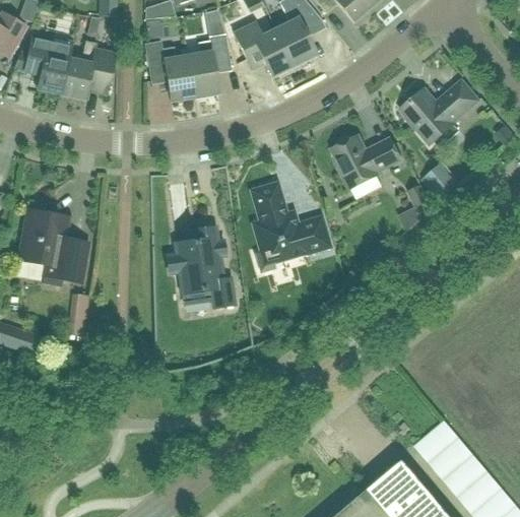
[(274,27),(293,64),(315,53),(307,36),(324,26),(320,18),(304,0),(278,0),(277,1),(287,21),(274,27)]
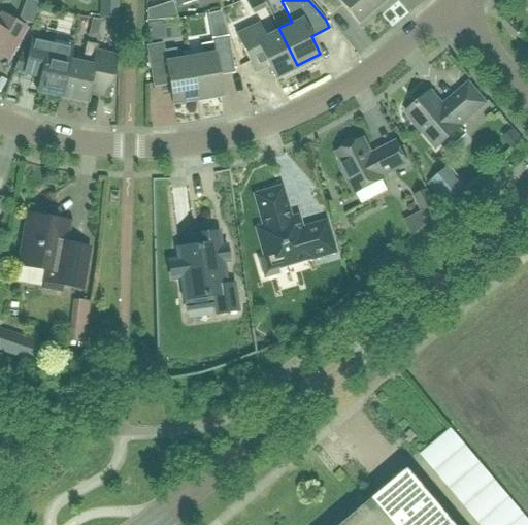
[(377,10),(368,0),(317,0),(329,14),(341,4),(360,25),(377,10)]
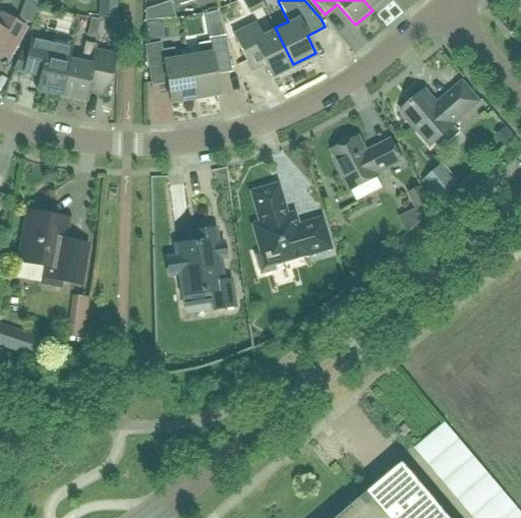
[(363,0),(372,10),(385,0),(363,0)]
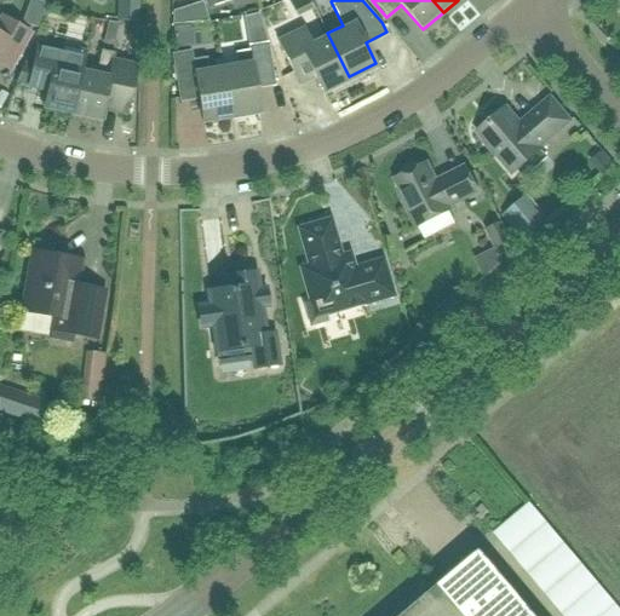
[(257,11),(244,15),(247,42),(268,40),(257,11)]
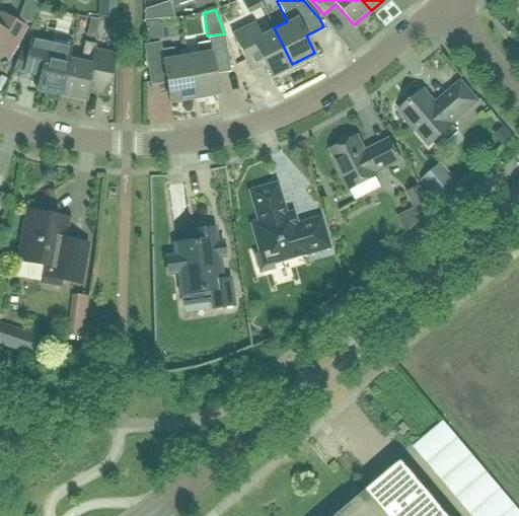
[(0,52),(7,57),(25,25),(1,11),(0,13),(0,52)]
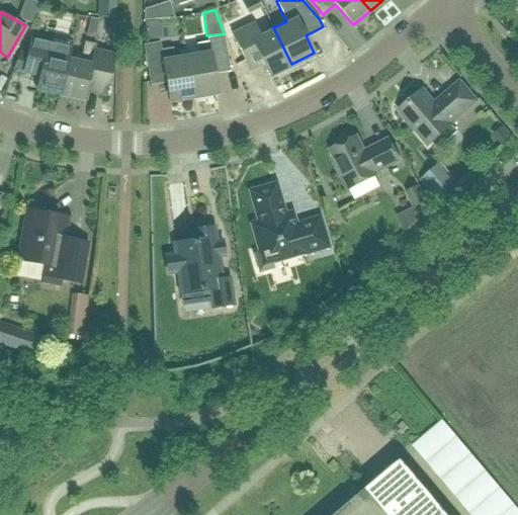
[(291,64),(273,27),(259,34),(253,21),(231,32),(250,70),(263,64),(269,75),(291,64)]
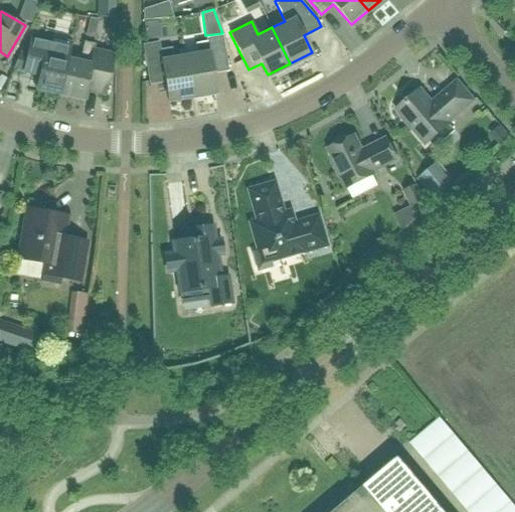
[(68,50),(70,40),(31,31),(27,51),(19,49),(12,66),(23,69),(38,73),(35,87),(59,92),(68,50)]
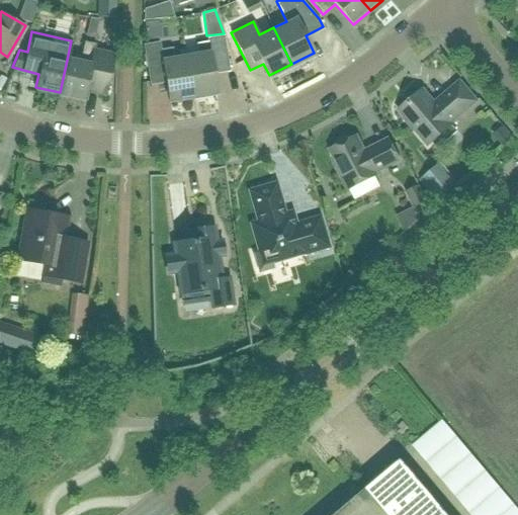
[(185,55),(192,96),(217,92),(213,72),(230,70),(224,33),(206,35),(207,39),(196,41),(197,53),(185,55)]
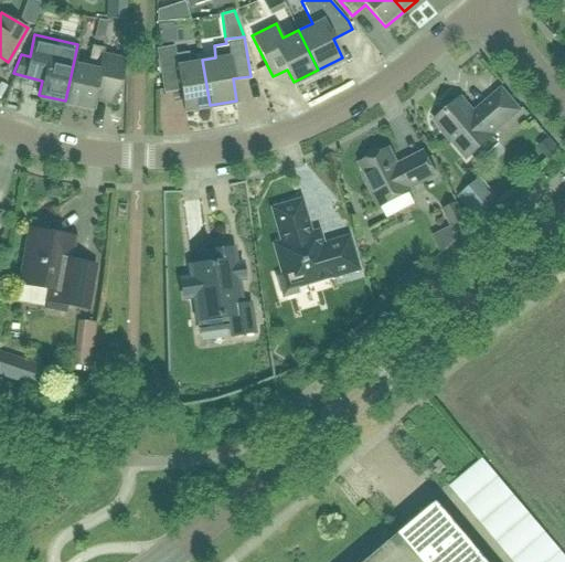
[(75,55),(65,101),(91,107),(93,97),(114,102),(125,57),(103,53),(105,45),(92,43),(88,57),(75,55)]
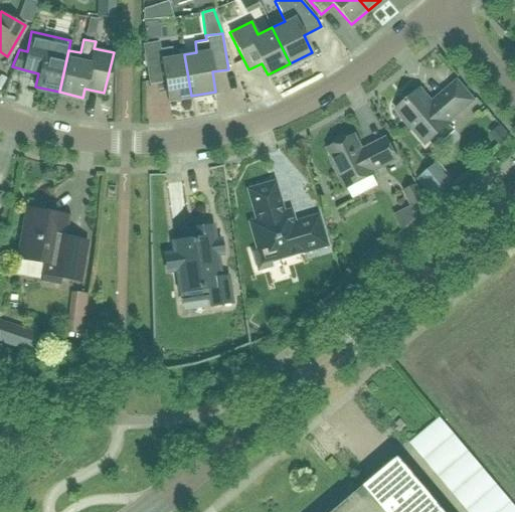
[(191,96),(184,54),(173,56),(171,45),(160,47),(158,39),(142,42),(149,82),(164,79),(168,100),(191,96)]
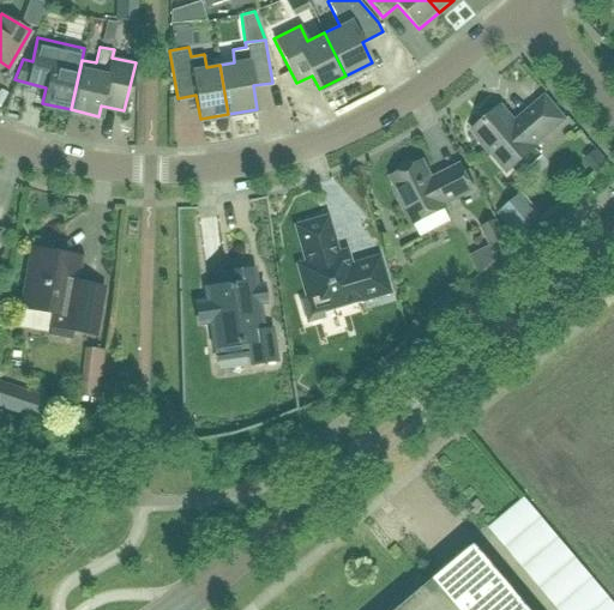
[(535,143),(565,118),(545,94),(515,120),(500,103),(499,103),(503,107),(488,119),(487,118),(485,121),(486,122),(475,130),(473,126),(471,127),(480,138),(480,140),(487,150),(491,150),(507,170),(536,145),(535,143)]
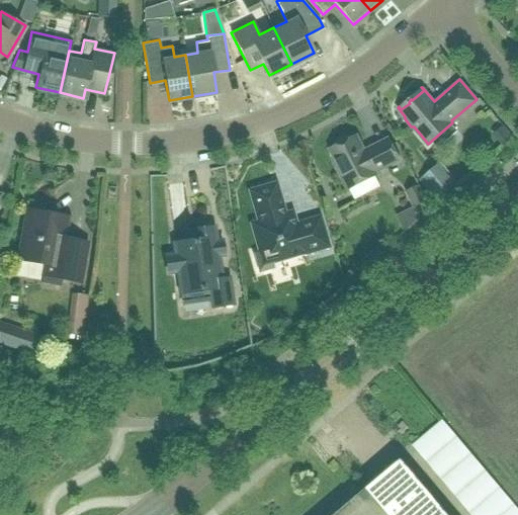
[(364,149),(357,135),(330,148),(338,163),(335,165),(347,188),(376,173),(375,171),(399,159),(389,137),(364,149)]
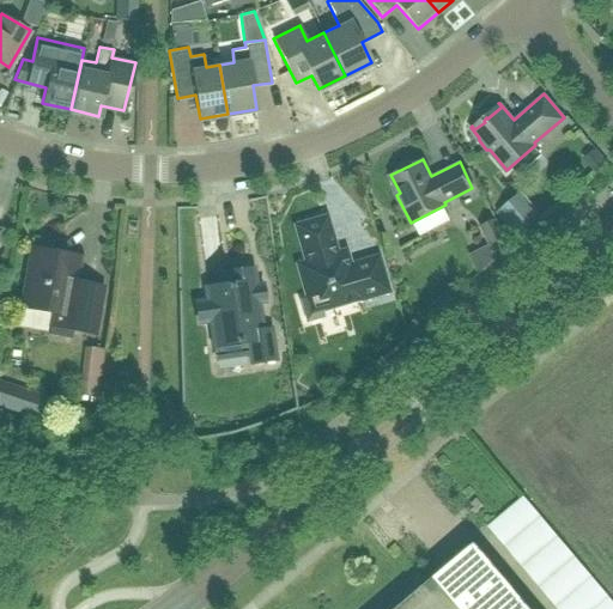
[(542,213),(521,189),(496,211),(517,235),(542,213)]
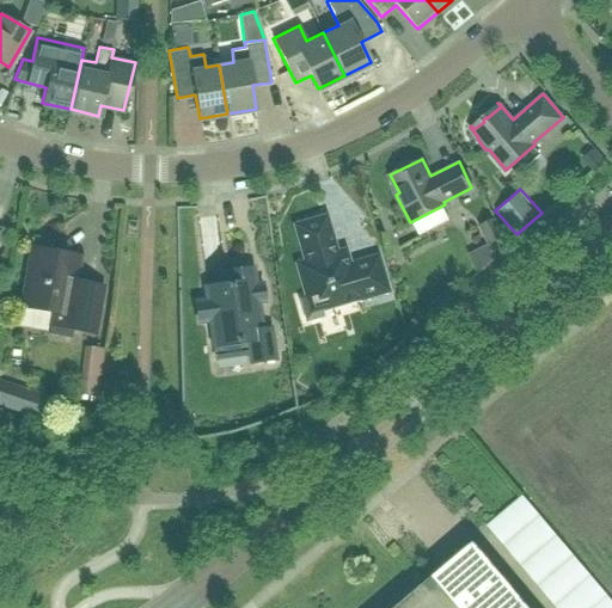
[(335,250),(332,240),(334,240),(325,213),(293,222),(301,250),(304,249),(306,258),(297,268),(305,295),(303,296),(300,301),(305,315),(310,318),(319,314),(322,309),(320,305),(328,302),(331,305),(357,296),(359,298),(389,289),(378,252),(349,260),(347,252),(335,250)]
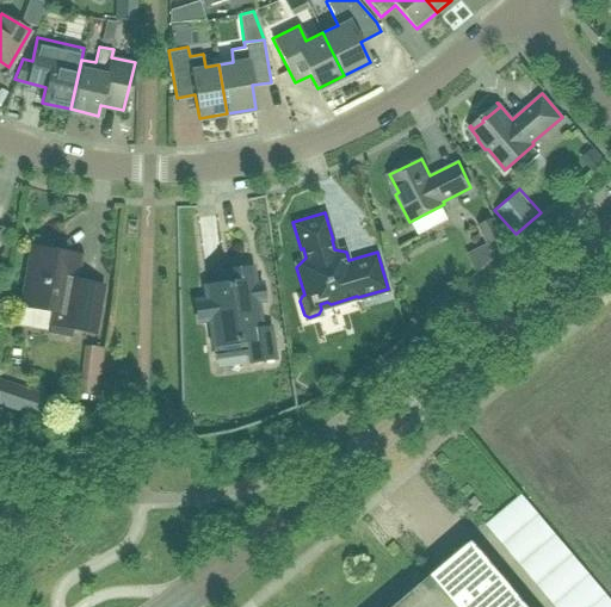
[(506,245),(501,235),(493,217),(480,224),(488,241),(491,240),(498,252),(506,245)]
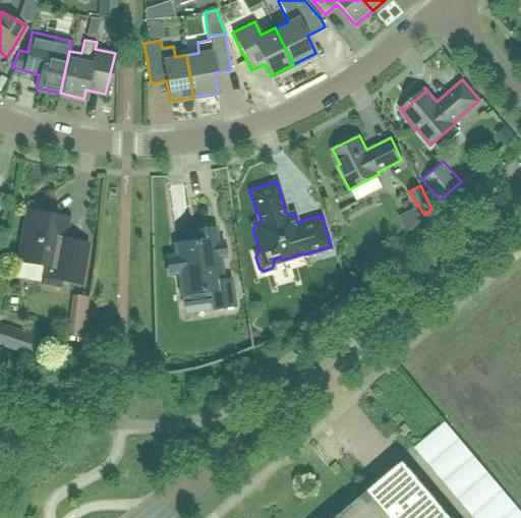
[(41,216),(26,213),(18,260),(45,265),(43,276),(60,279),(61,279),(79,282),(87,242),(63,237),(67,217),(45,213),(41,216)]
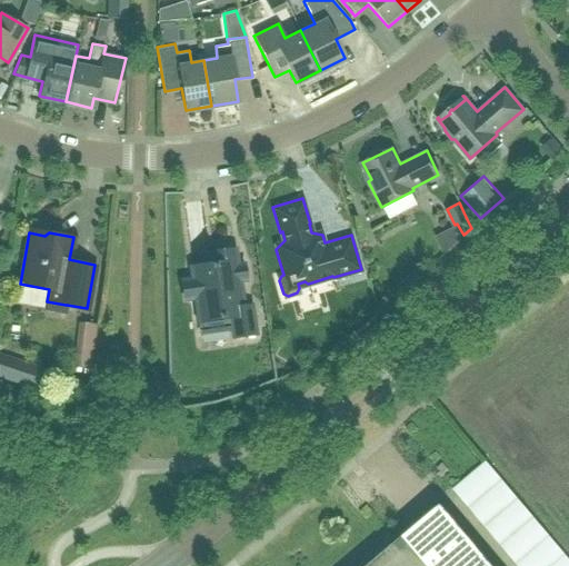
[(235,249),(235,248),(208,251),(209,262),(190,266),(192,278),(182,280),(186,298),(192,297),(196,323),(230,316),(232,335),(255,331),(250,304),(242,305),(239,279),(245,278),(242,264),(232,265),(230,250),(235,249)]
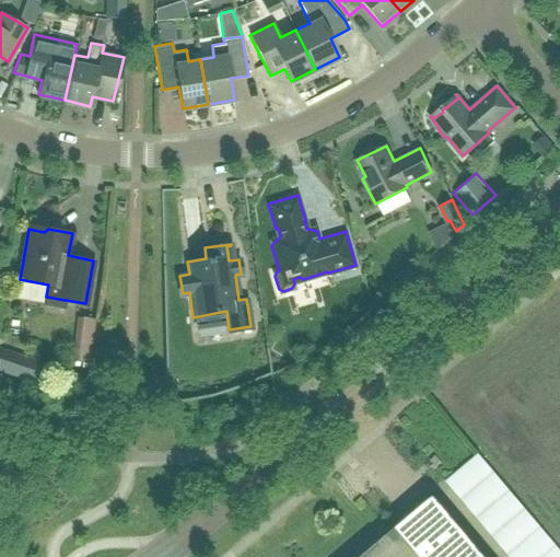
[(89,362),(93,316),(77,315),(72,360),(89,362)]
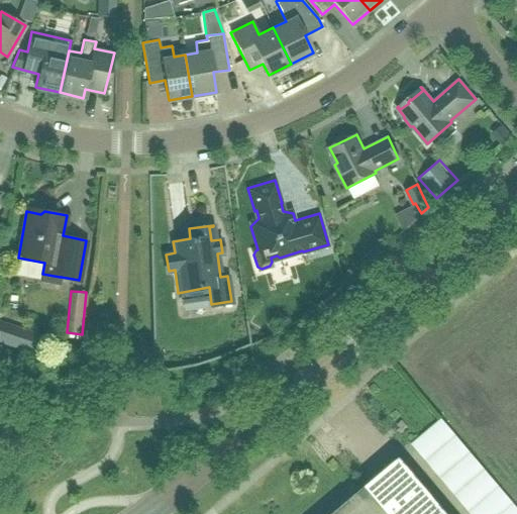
[(41,334),(2,321),(0,328),(0,341),(34,353),(41,334)]
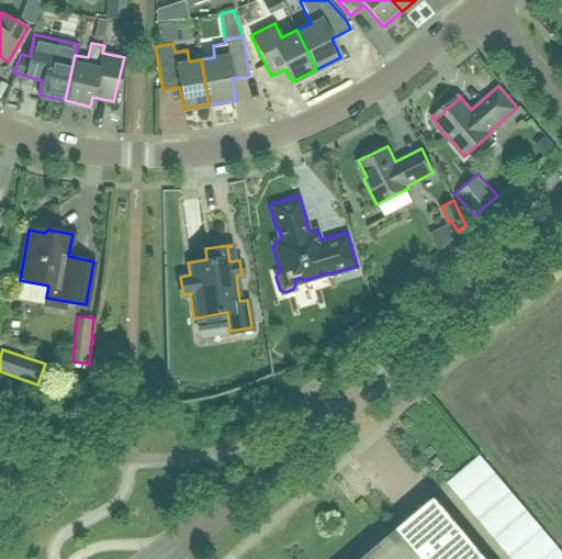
[(487,558),(435,496),(360,558),(487,558)]
